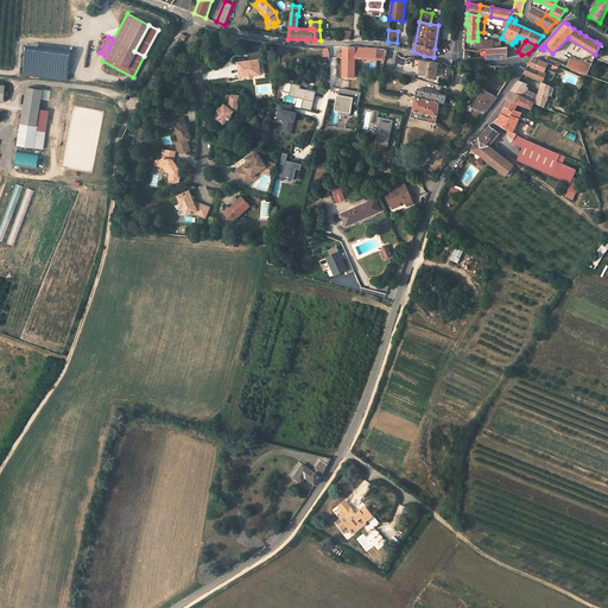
[(500,48),(499,44),(493,44),(491,42),(481,42),(477,42),(476,51),(479,51),(483,49),(487,49),(500,48)]
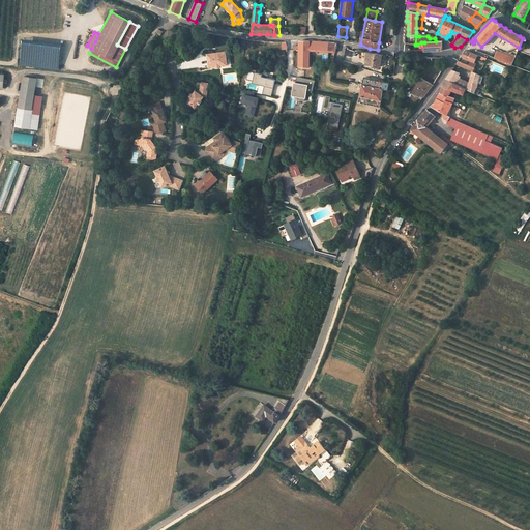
[(299,40),(299,41),(299,46),(299,50),(298,67),(308,67),(310,51),(315,51),(316,41),(310,41),(299,40)]
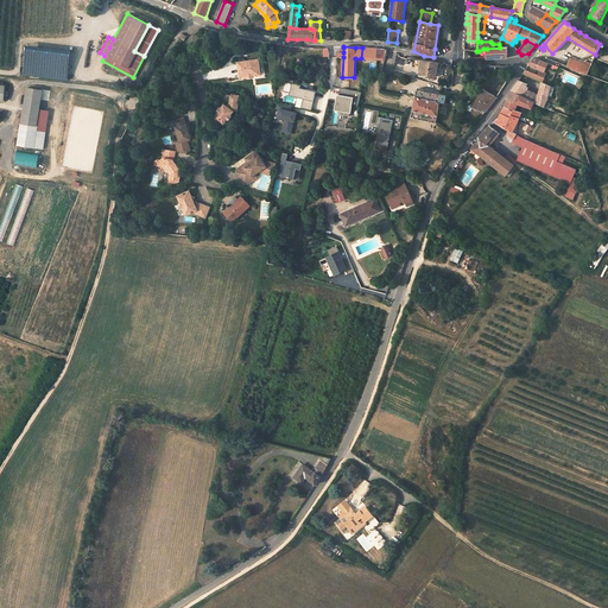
[(380,49),(362,48),(361,58),(385,59),(386,54),(386,50),(384,49),(380,49)]
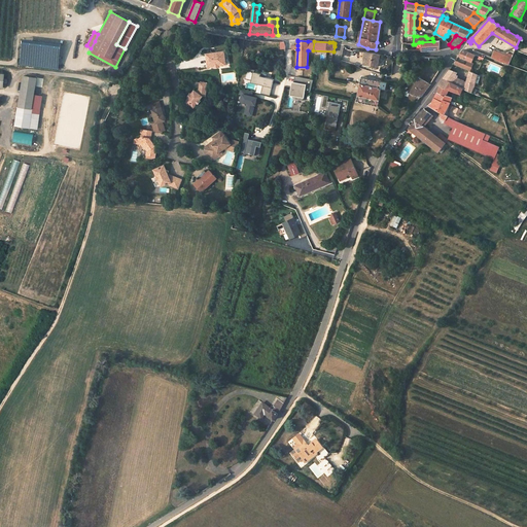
[(433,41),(422,42),(422,50),(430,50),(440,50),(440,41),(436,41),(433,41)]
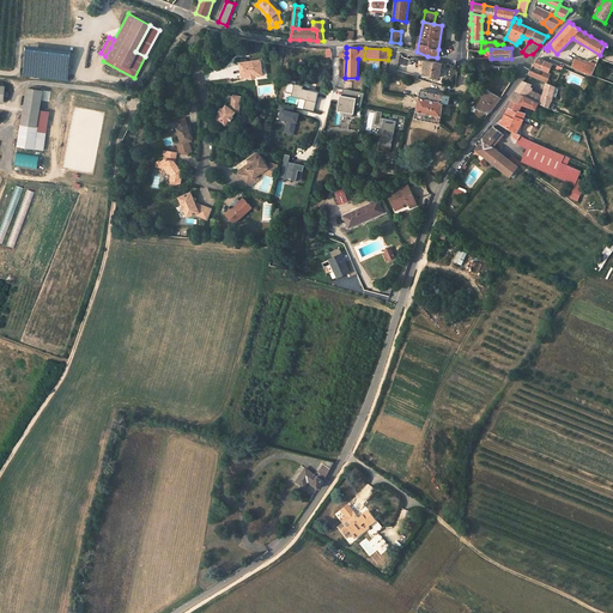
[(539,59),(536,59),(533,65),(544,71),(550,72),(553,64),(550,62),(547,62),(539,59)]
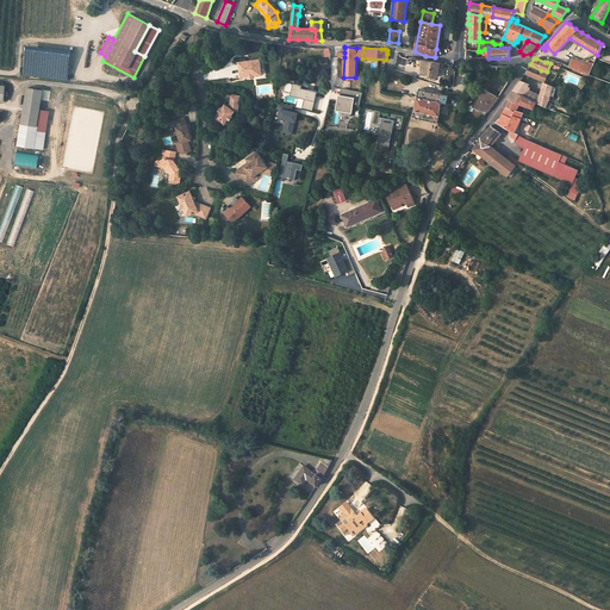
[(593,63),(587,61),(586,64),(572,58),(568,67),(589,75),(593,63)]
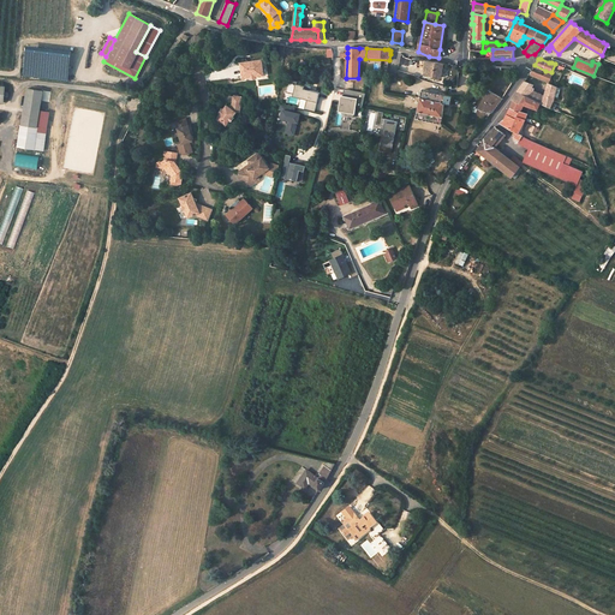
[(250,77),(256,76),(263,75),(262,60),(242,63),(243,78),(244,77),(250,77)]
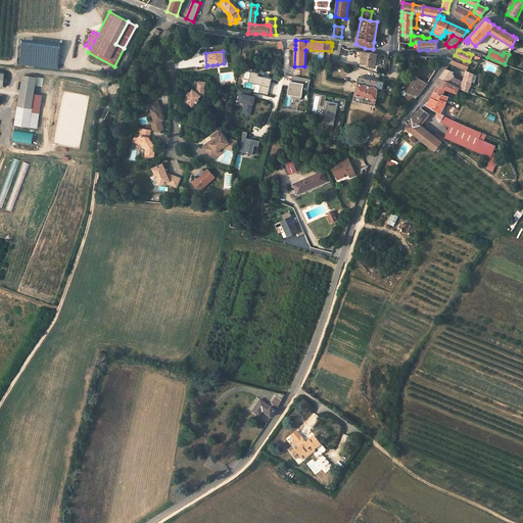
[(363,51),(361,63),(375,66),(377,54),(363,51)]
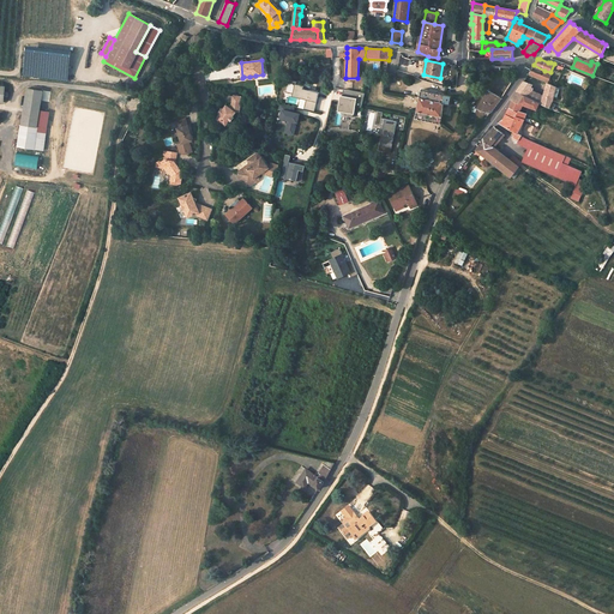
[(536,73),(531,70),(528,74),(534,78),(539,79),(542,80),(543,76),(536,73)]
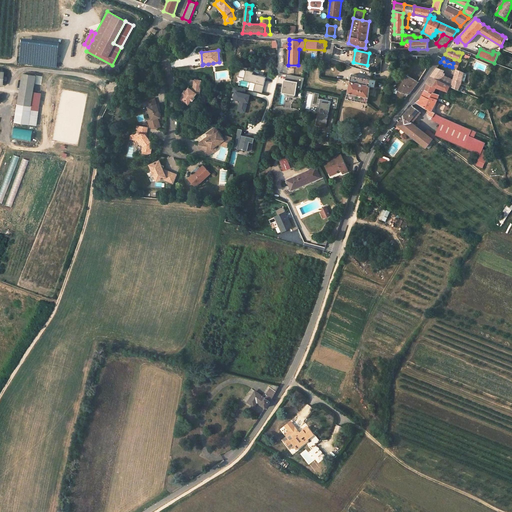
[(450,85),(458,89),(461,83),(464,72),(456,69),(453,79),(442,75),(444,70),(437,67),(431,76),(450,85)]
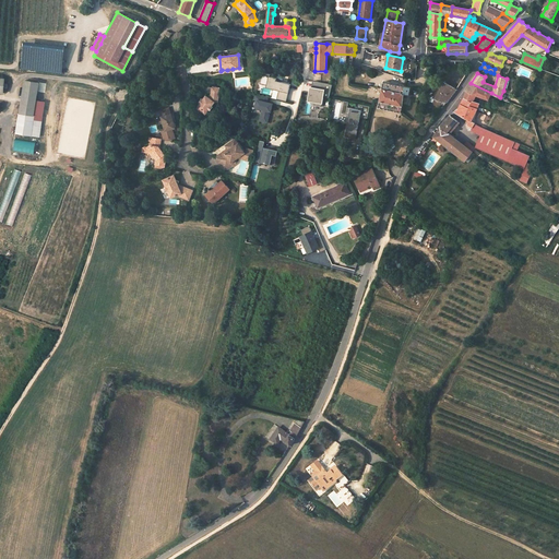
[(288,102),(293,85),(278,81),(280,79),(264,75),(262,84),(270,85),(269,88),(281,91),(278,99),(288,102)]
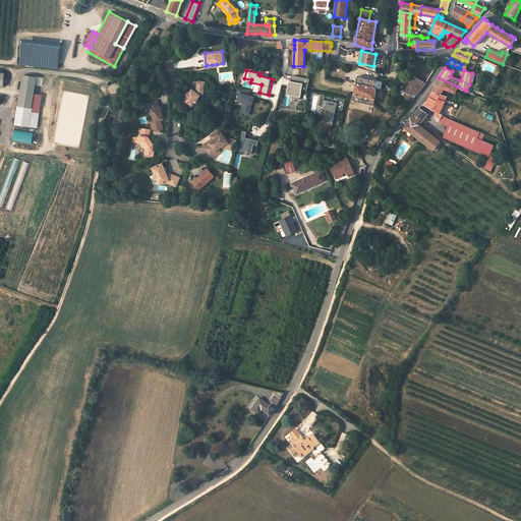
[(25,126),(32,76),(18,74),(11,124),(25,126)]
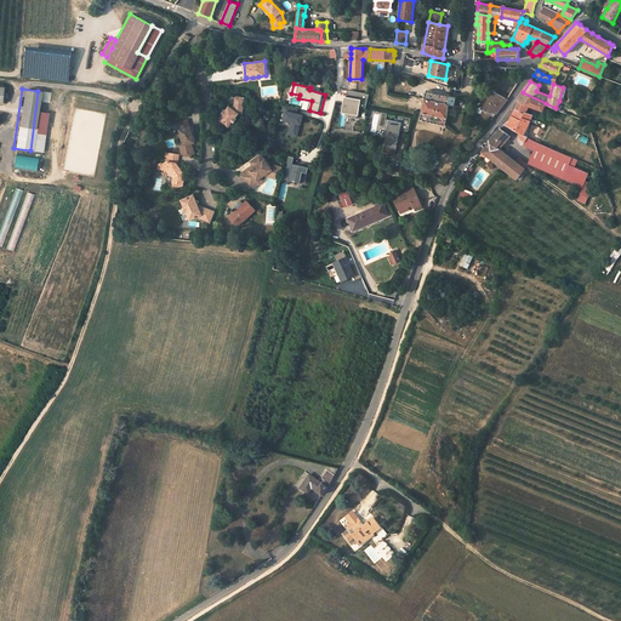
[(369,95),(347,90),(346,96),(345,96),(342,112),(351,114),(349,117),(358,119),(359,108),(365,109),(369,95)]
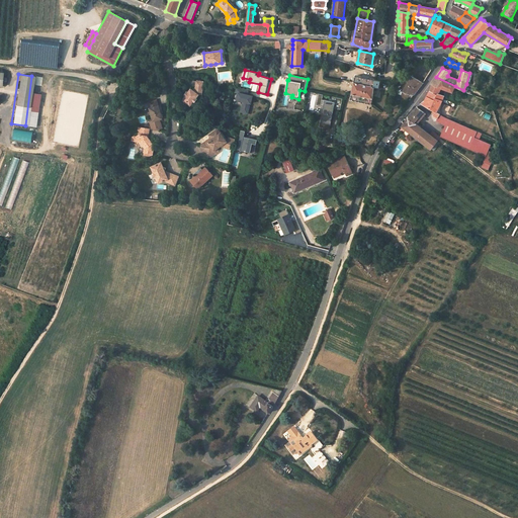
[(411,76),(409,75),(401,91),(403,91),(411,76)]
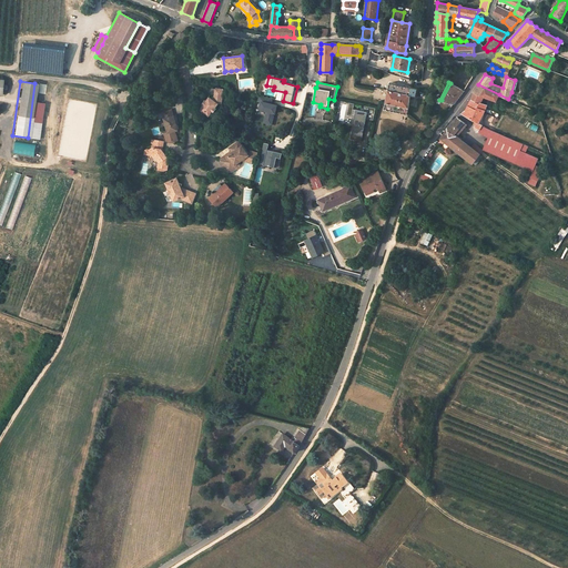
[(463,91),(450,83),(442,100),(449,103),(450,103),(454,104),(457,99),(462,93),(463,91)]
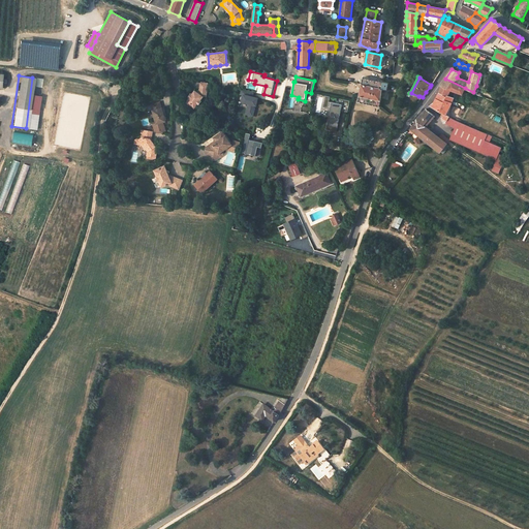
[(384,82),(363,79),(362,85),(360,96),(359,96),(358,103),(364,104),(373,105),(373,106),(379,107),(384,82)]
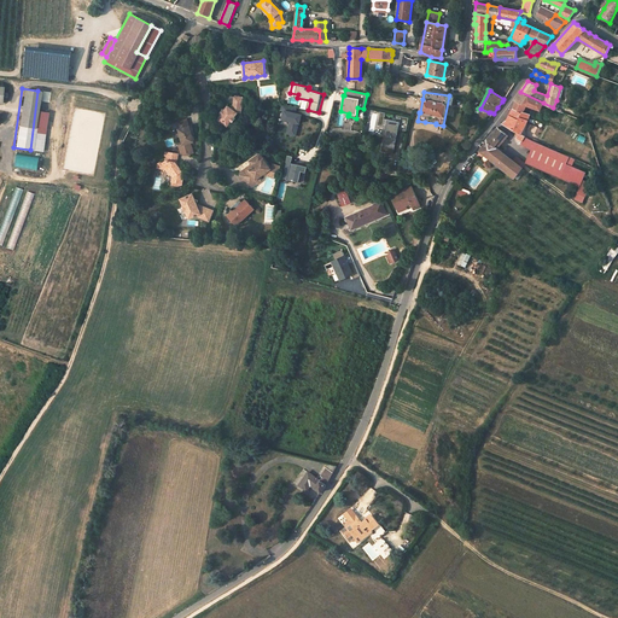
[(517,101),(528,105),(541,110),(543,103),(520,92),(514,100),(517,101)]
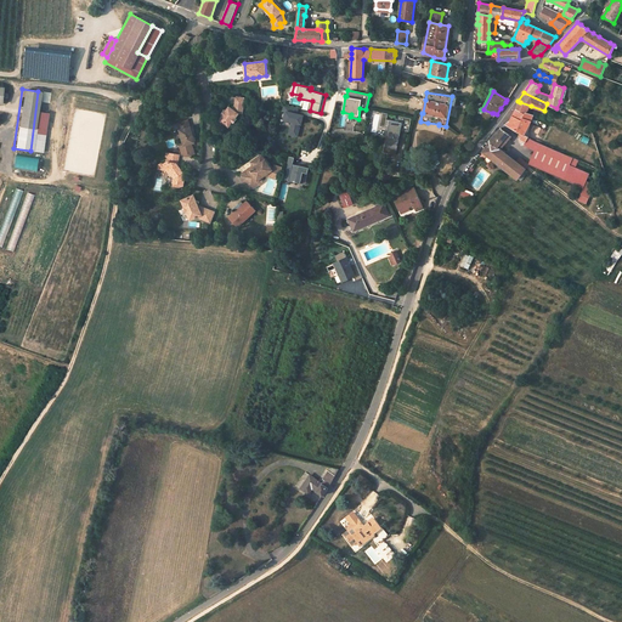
[(243,107),(244,97),(236,97),(235,106),(232,105),(231,107),(230,105),(226,109),(225,111),(226,112),(224,114),(222,113),(221,114),(218,119),(227,126),(231,123),(232,124),(237,119),(236,118),(238,113),(237,112),(238,111),(239,106),(243,107)]
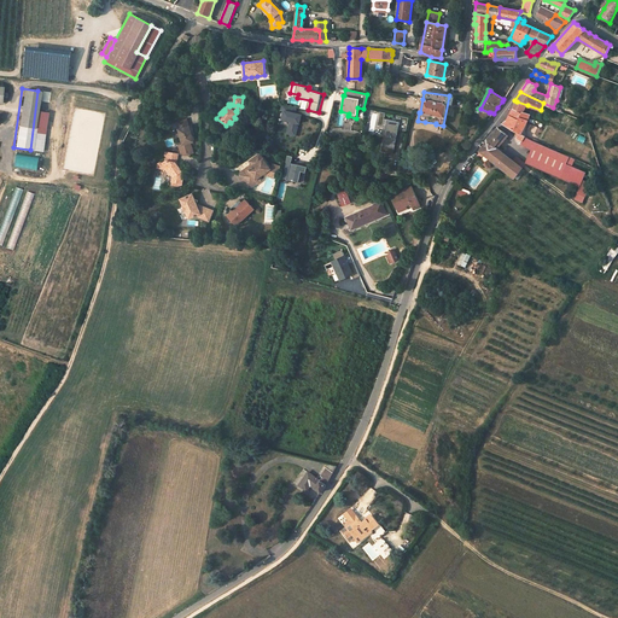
[(567,104),(557,100),(553,108),(564,112),(567,104)]
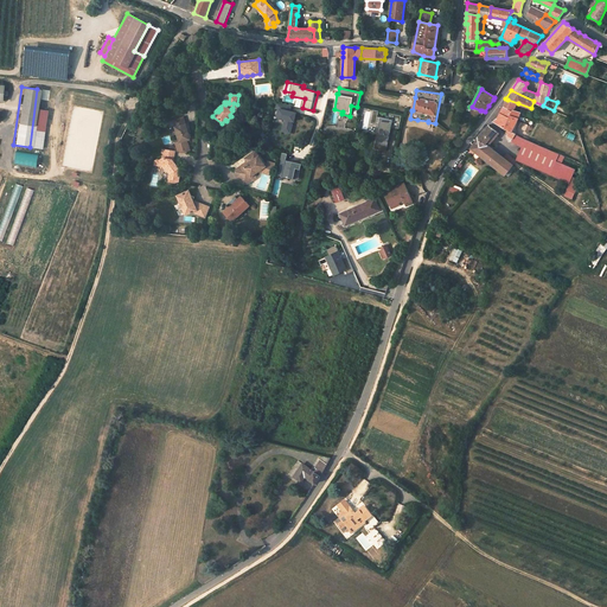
[(515,110),(518,103),(508,100),(505,103),(504,106),(512,110),(513,110),(515,110)]
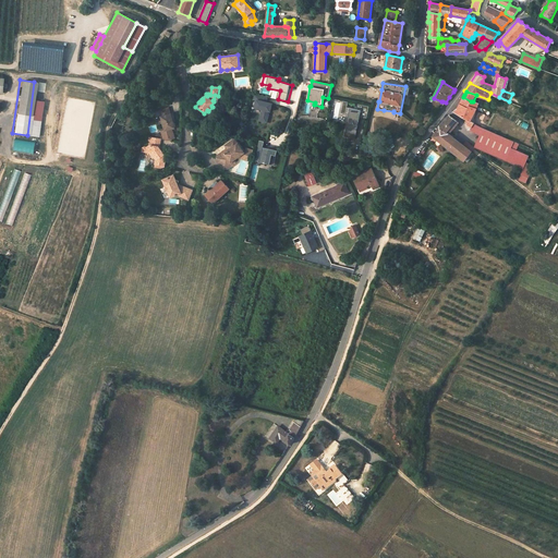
[(261,121),(268,122),(270,114),(268,113),(269,111),(271,111),(274,104),(267,102),(269,97),(256,94),(255,99),(256,100),(255,108),(265,110),(264,112),(263,112),(261,121)]
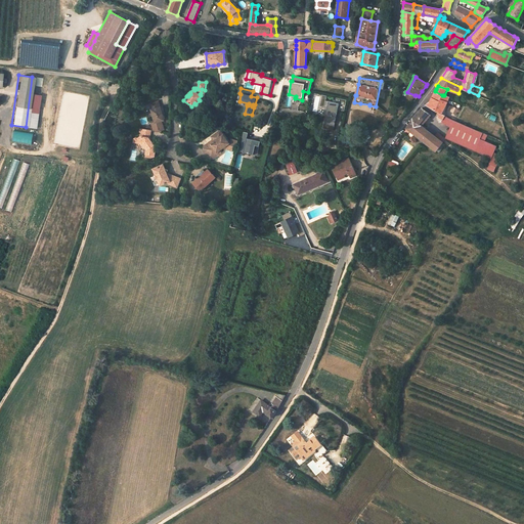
[(446,104),(449,97),(444,95),(443,95),(442,95),(435,91),(432,96),(430,100),(427,103),(426,104),(438,112),(441,114),(446,104)]
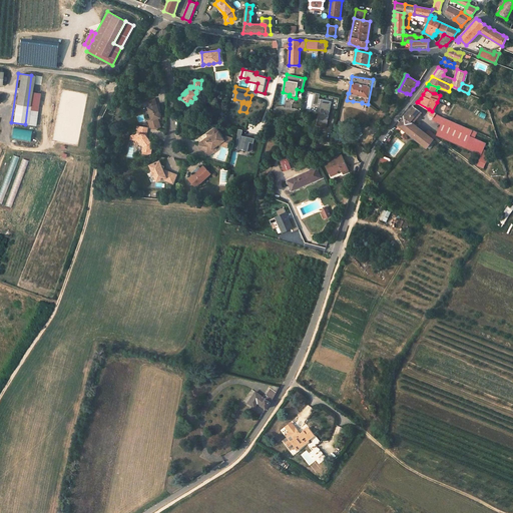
[(333,101),(320,98),(319,104),(321,105),(317,125),(327,127),(333,101)]
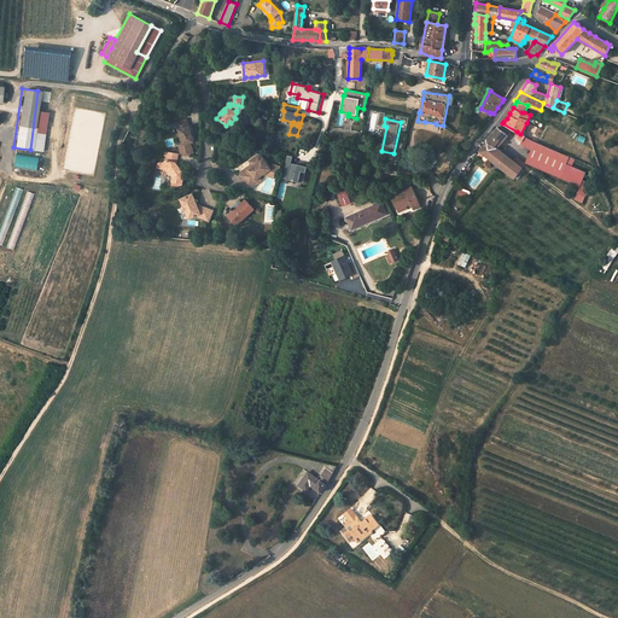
[(192,153),(188,143),(192,141),(187,126),(185,120),(176,122),(178,129),(181,144),(178,145),(180,153),(190,155),(190,153),(192,153)]
